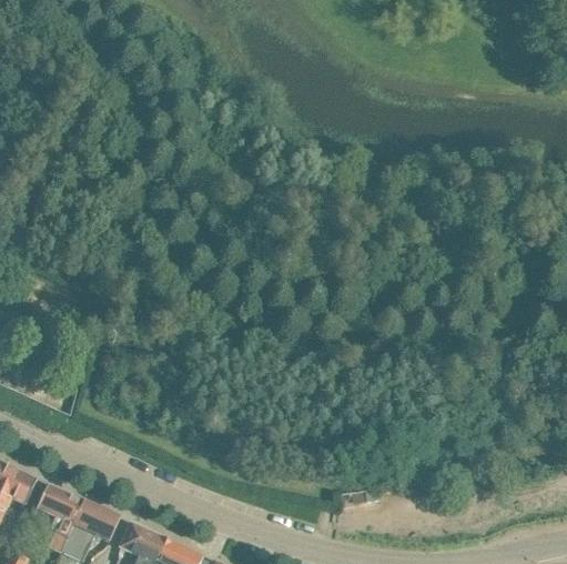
[(78,336),(82,321),(69,318),(66,333),(78,336)]
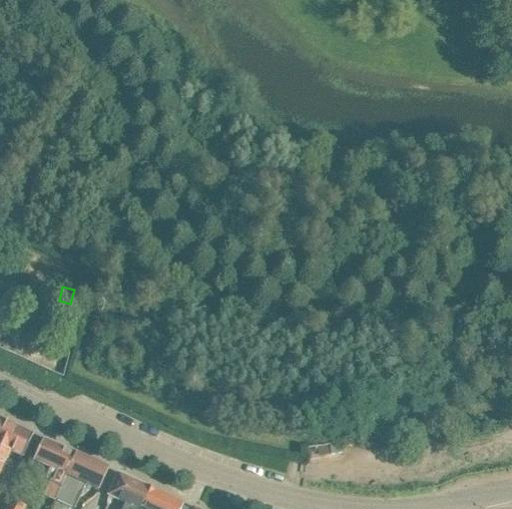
[(0,469),(11,447),(23,453),(33,432),(0,417),(0,469)]
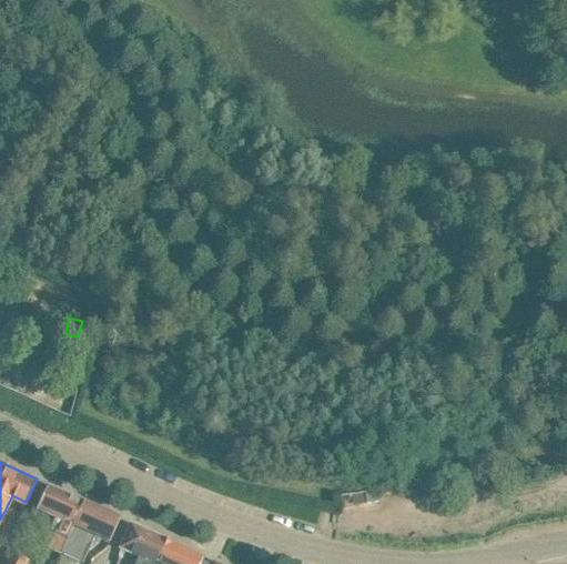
[(63,543),(84,500),(48,483),(37,507),(56,516),(50,527),(56,531),(49,546),(60,552),(61,550),(63,543)]
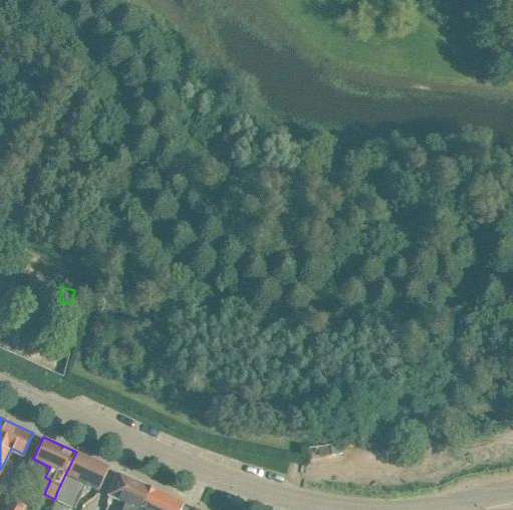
[(98,489),(108,467),(76,452),(55,497),(54,499),(74,508),(85,483),(98,489)]
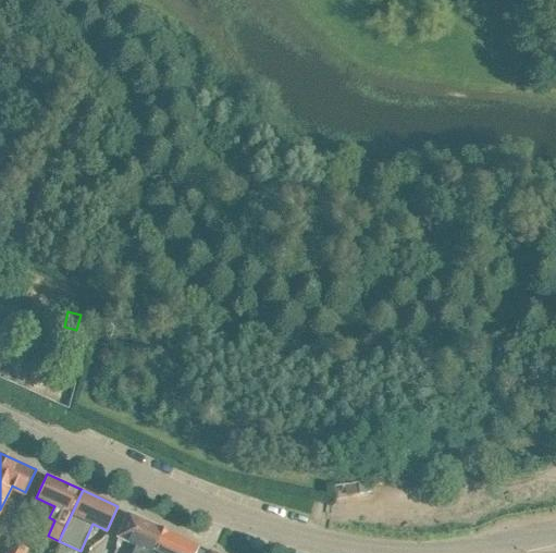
[(151,552),(164,528),(128,512),(118,535),(135,543),(131,552),(151,552)]
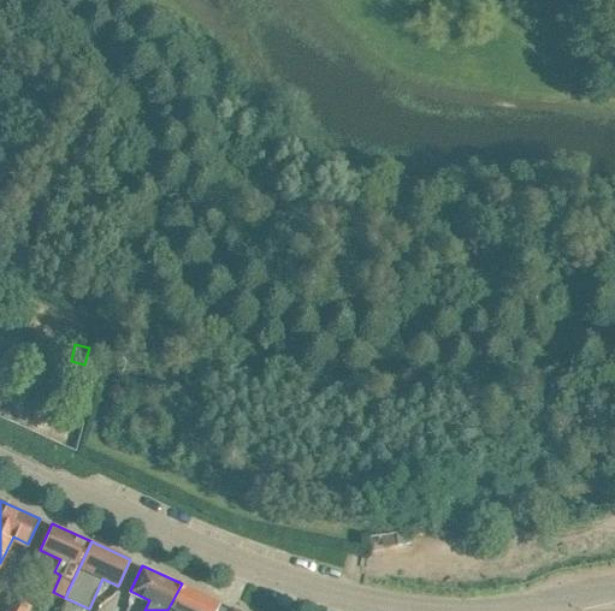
[(216,610),(220,601),(182,583),(167,610),(216,610)]
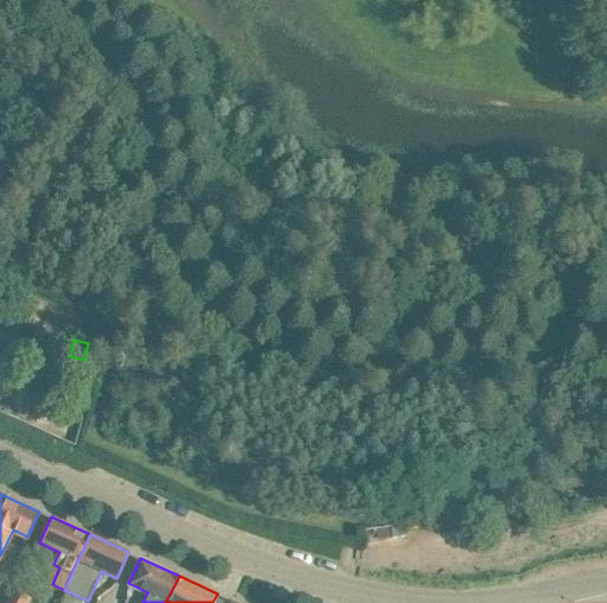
[(29,602),(32,596),(13,588),(5,602),(29,602)]
